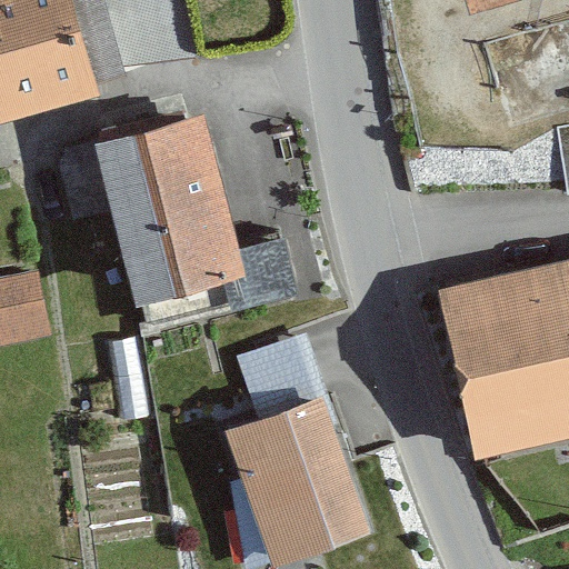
[(0,0),(0,122),(97,95),(69,0),(0,0)]
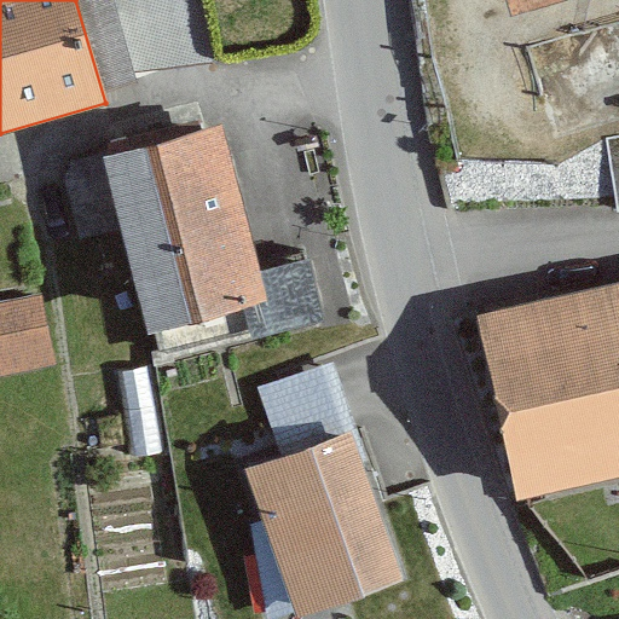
[(224,127),(104,157),(148,331),(267,301),(224,127)]
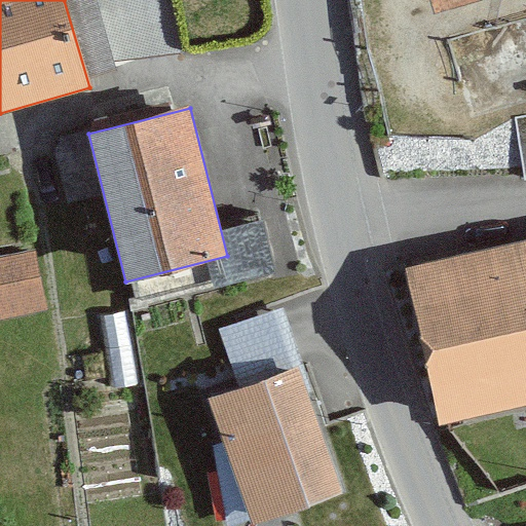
[(525,113),(515,115),(525,182),(525,181),(525,113)]
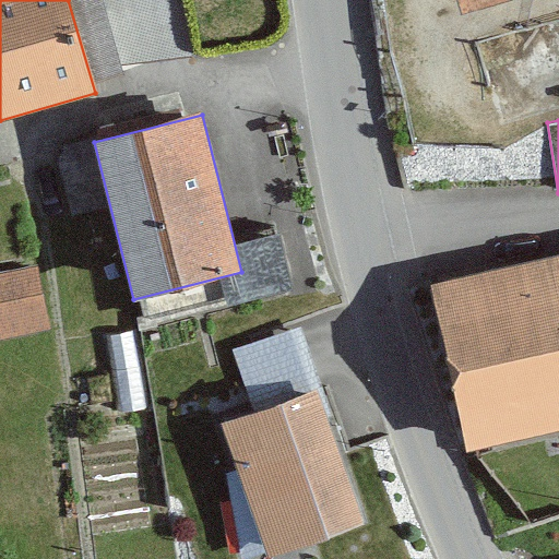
[(558,254),(428,284),(466,452),(558,430),(558,254)]
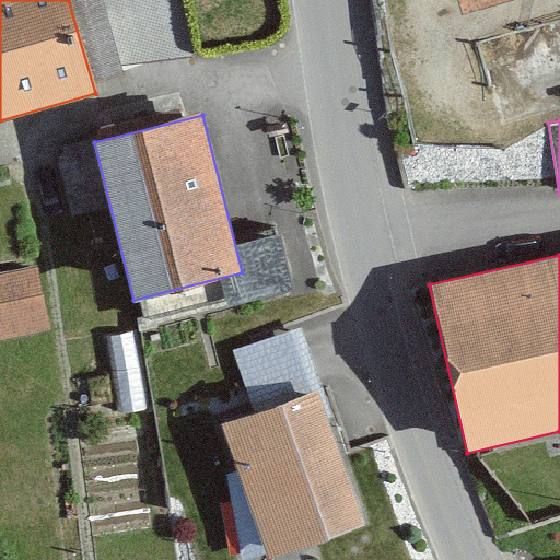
[(39,265),(0,271),(0,342),(51,334),(39,265)]
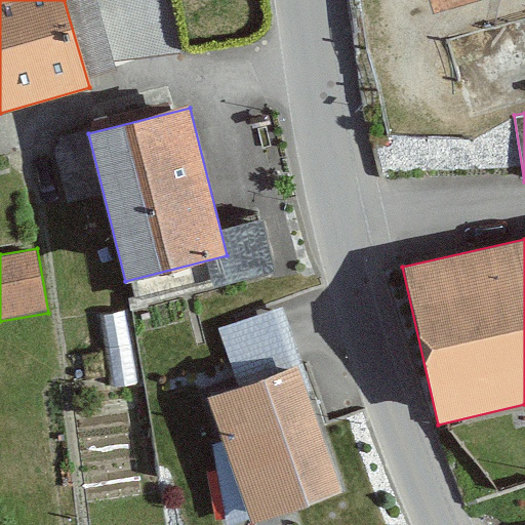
[(241,390),(209,401),(251,523),(346,490),(283,307),(219,328),(241,390)]
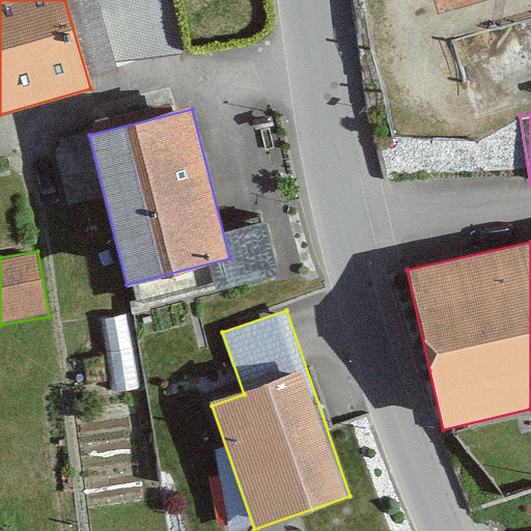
All buildings are outlined.
